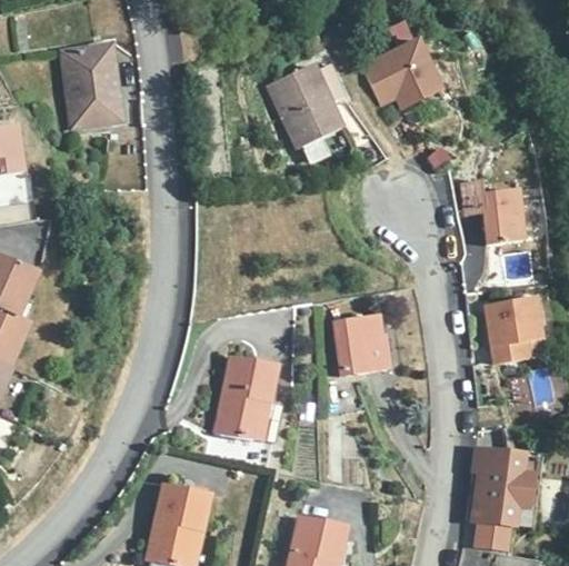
[(416,41),(362,68),(381,106),(398,98),(403,109),(440,90),(416,41)]
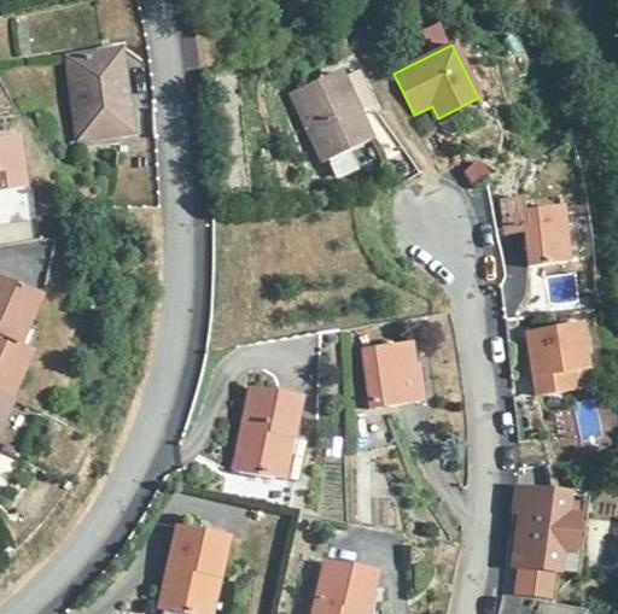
[(133,132),(121,51),(69,58),(81,139),(133,132)]
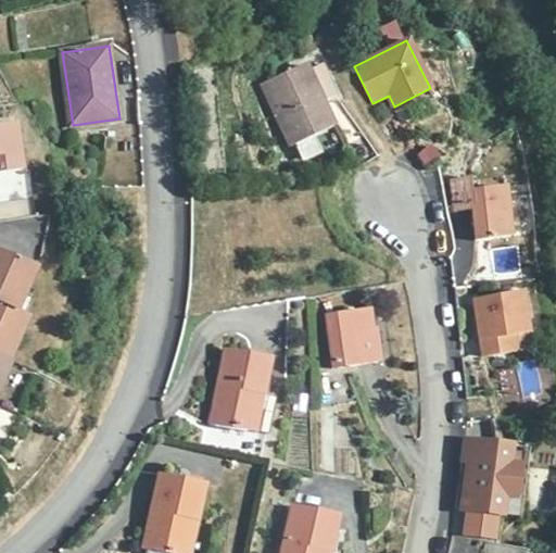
[(315,102),(331,92),(316,59),(300,66),(295,61),(257,80),(286,139),(327,123),(315,102)]
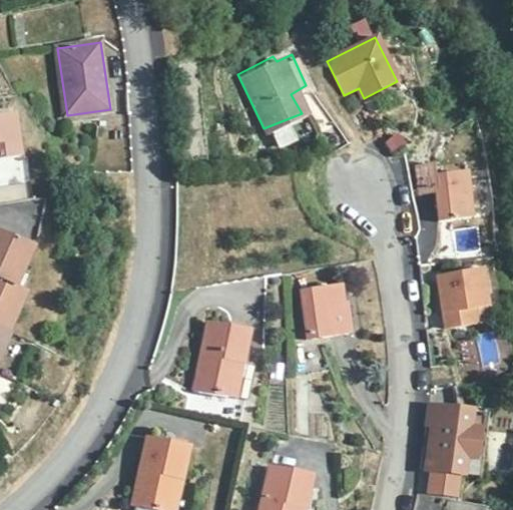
[(0,162),(15,160),(13,158),(6,120),(0,120),(0,162)]
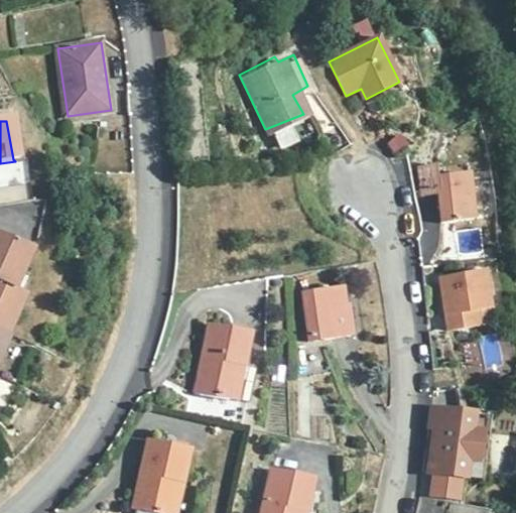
[(15,161),(0,163),(0,207),(21,205),(15,161)]
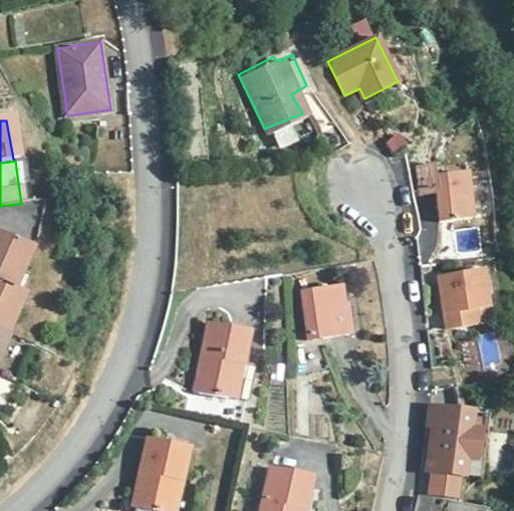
[(472,214),(466,168),(433,172),(433,162),(415,162),(418,191),(436,189),(439,218),(472,214)]
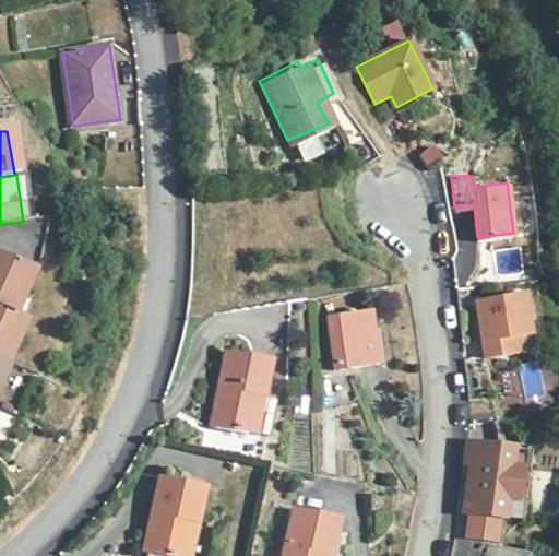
[(497,271),(520,269),(519,246),(496,247),(497,271)]
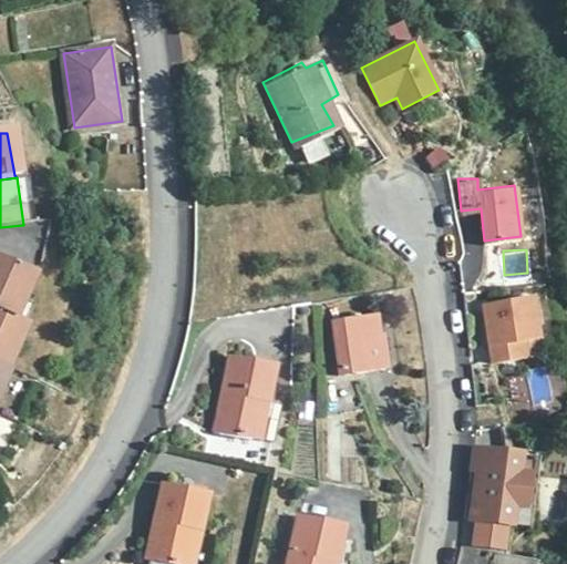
[(0,317),(11,322),(18,308),(29,284),(0,270),(0,317)]
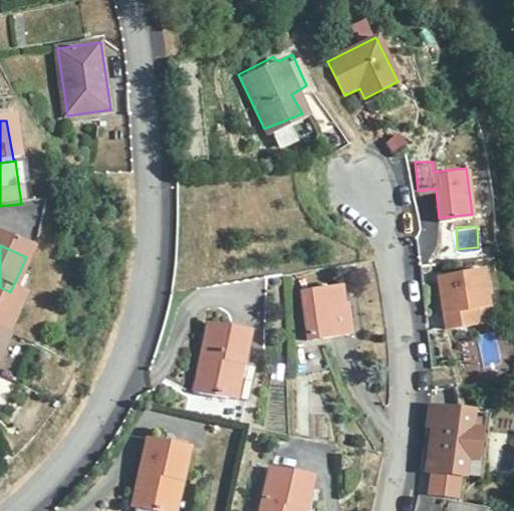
[(486,304),(482,268),(438,273),(444,325),(474,321),(472,306),(486,304)]
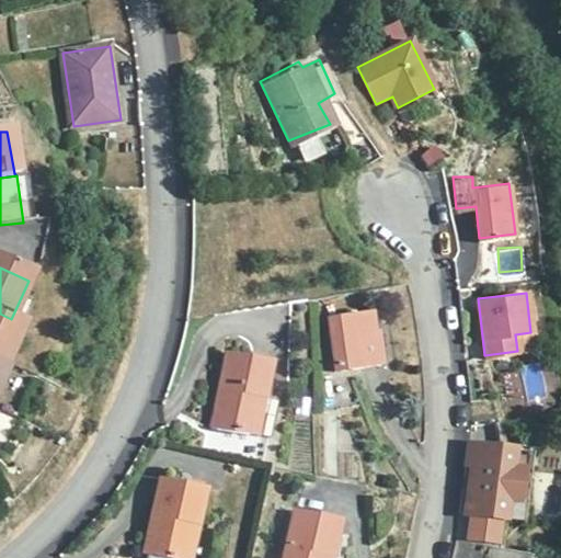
[(18,305),(11,319),(21,325),(27,312),(18,305)]
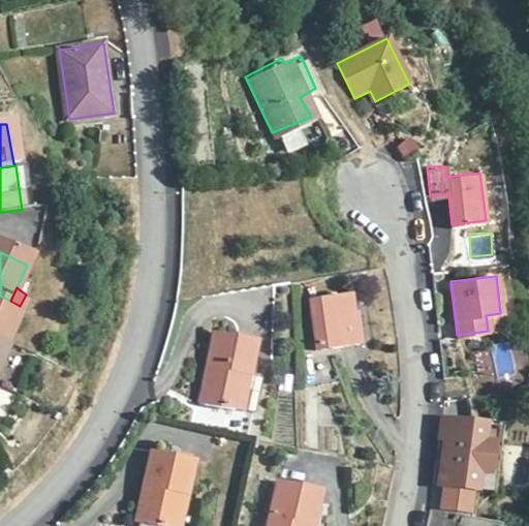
[(10,301),(0,296),(0,345),(1,346),(20,306),(10,301)]
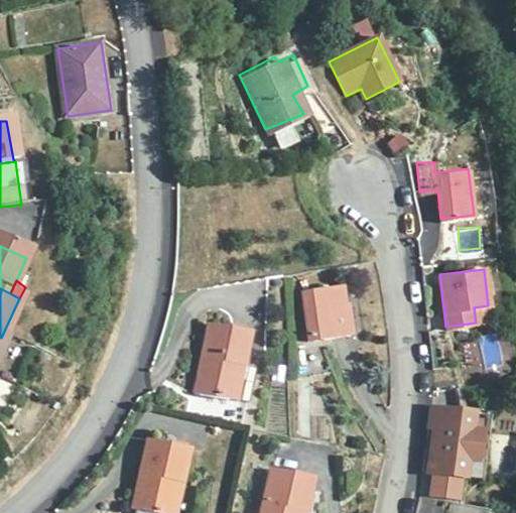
[(343,304),(341,288),(300,294),(307,341),(355,334),(350,303),(343,304)]
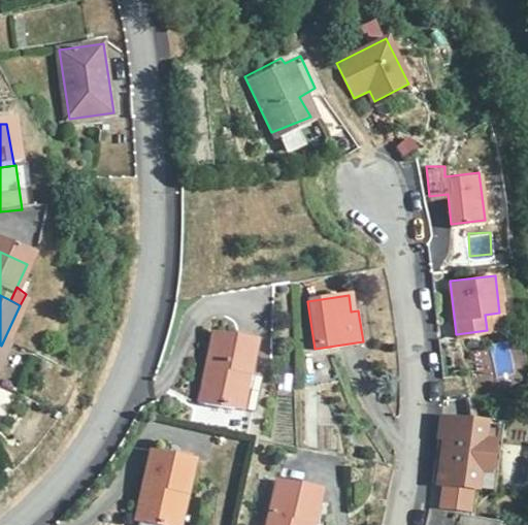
[(240,409),(256,339),(212,329),(197,400),(240,409)]
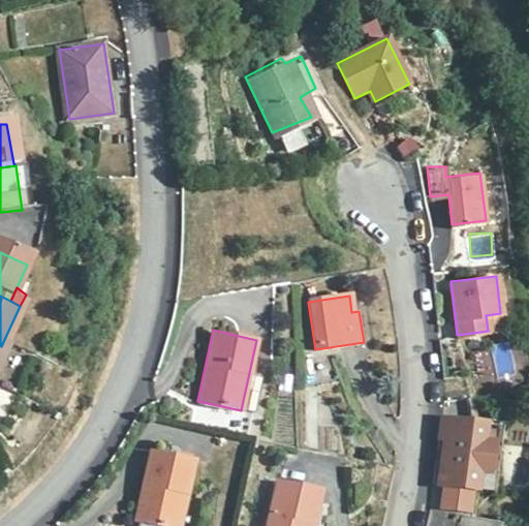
[(496,374),(515,371),(510,340),(491,342),(496,374)]
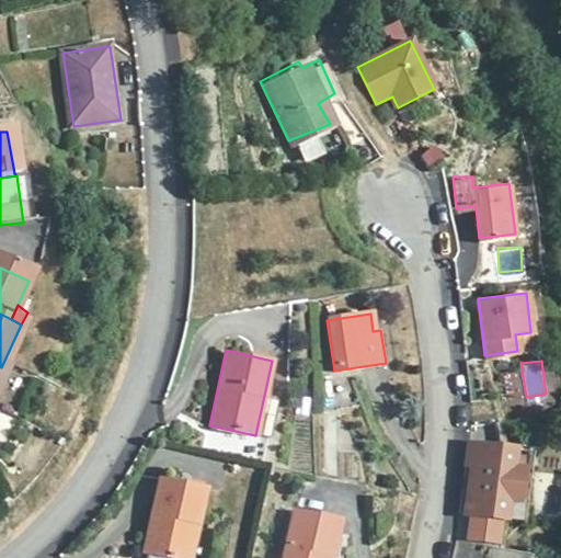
[(467,446),(466,466),(469,467),(466,516),(504,520),(504,502),(516,503),(519,470),(510,470),(512,453),(467,446)]
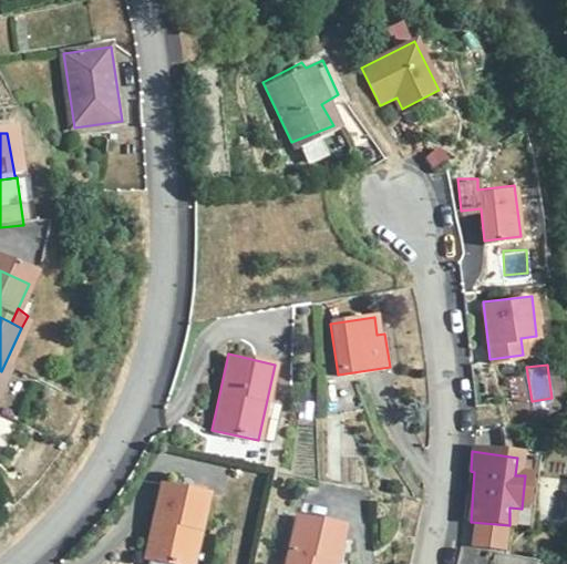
[(509,508),(509,525),(528,526),(529,521),(533,477),(534,459),(517,458),(515,475),(525,475),(522,509),(509,508)]
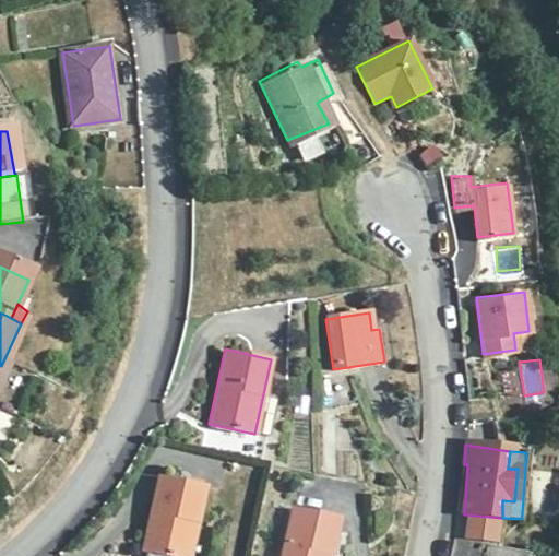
[(162,555),(188,555),(206,485),(162,474),(142,551),(162,555)]
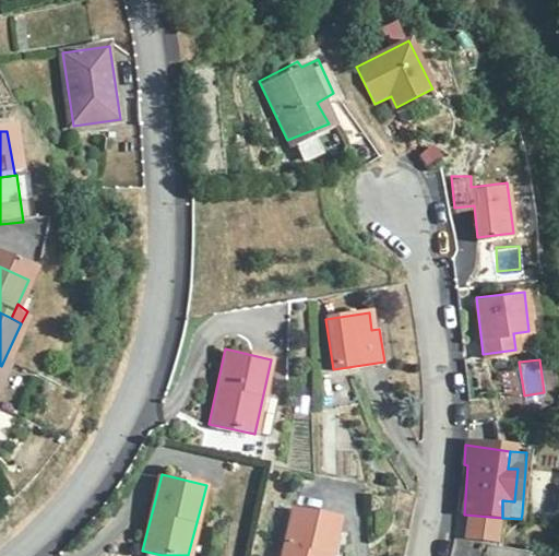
[(280,555),(320,555),(330,555),(339,519),(292,507),(280,555)]
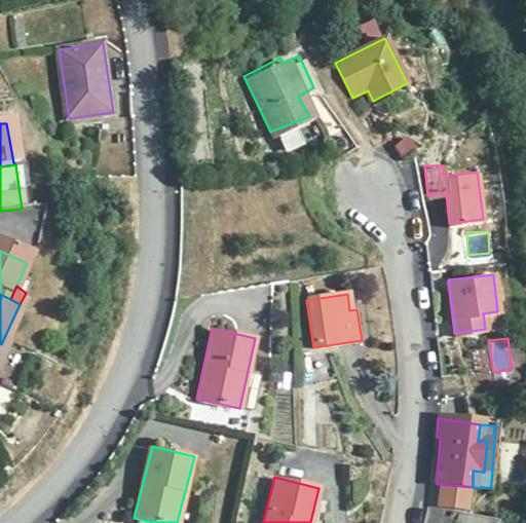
[(491,522),(493,518),(455,510),(451,522),(491,522)]
